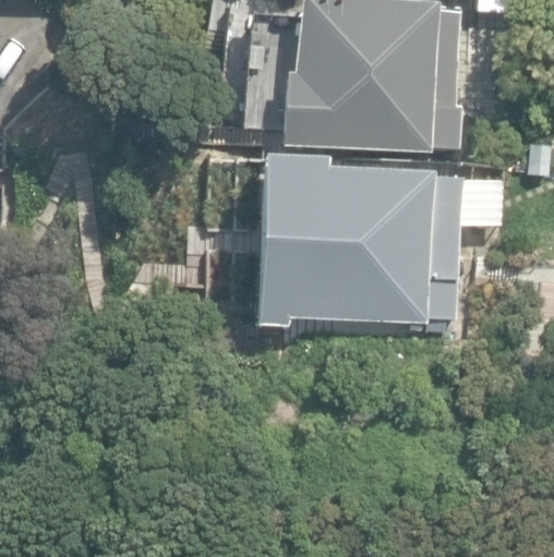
[(282,147),(432,153),(432,149),(433,149),(462,150),(464,107),(458,107),(461,9),(438,8),(438,1),(408,0),(297,0),(296,44),(272,44),(271,87),(285,87),(282,147)]
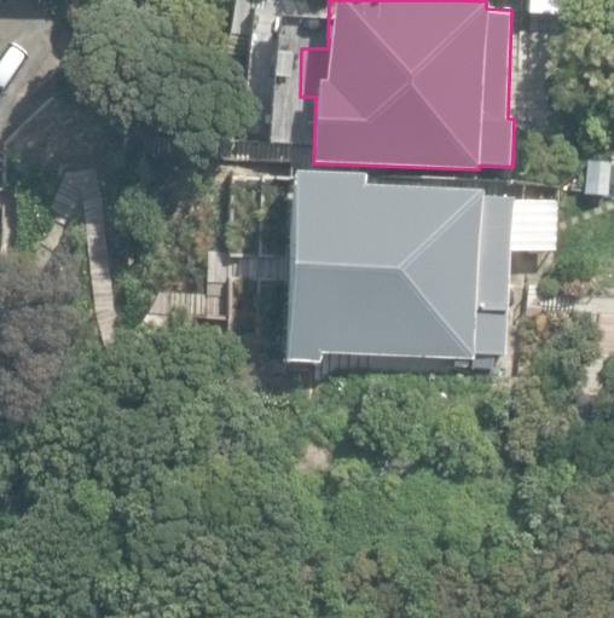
[(566,15),(566,0),(528,0),(528,15),(566,15)]
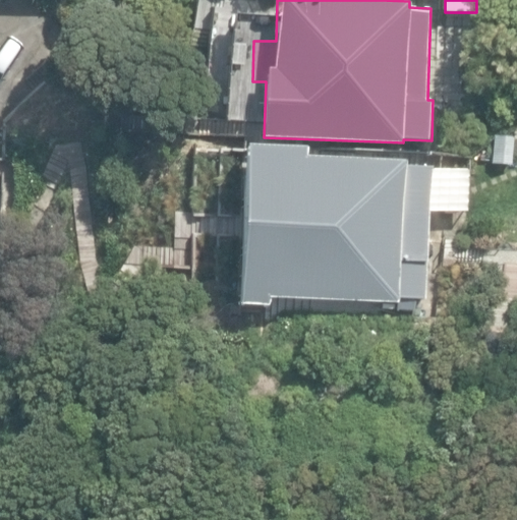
[(513,164),(515,130),(496,129),(493,163),(513,164)]
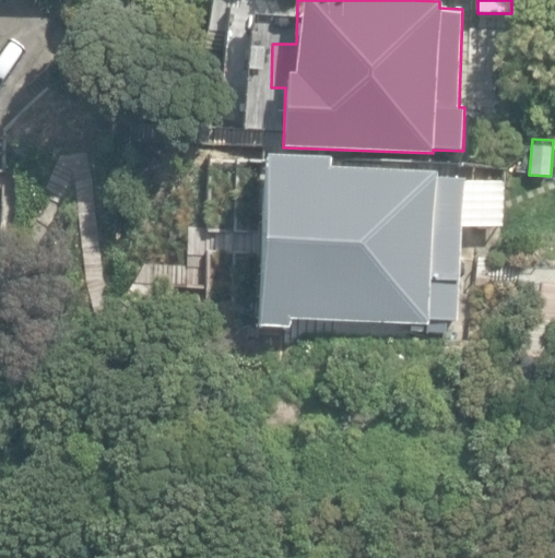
[(195,176),(227,176),(227,154),(195,154),(195,176)]
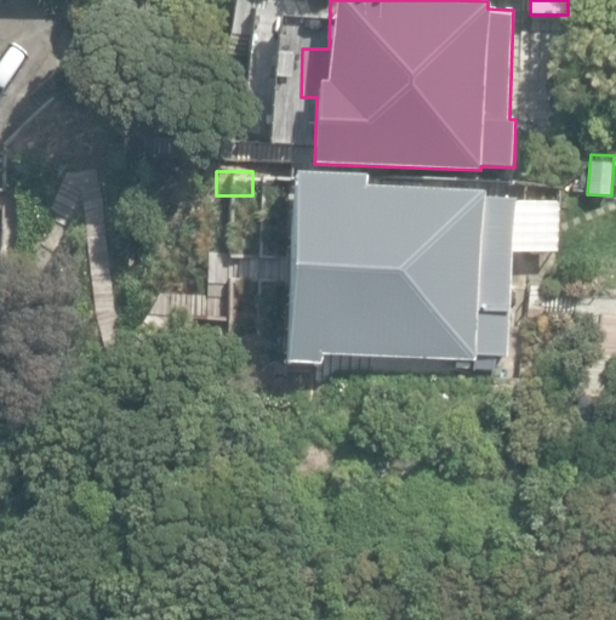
[(285,363),(321,364),(323,356),(475,360),(475,356),(511,357),(515,200),(483,199),(483,191),(361,188),(361,176),(290,174),(285,363)]
